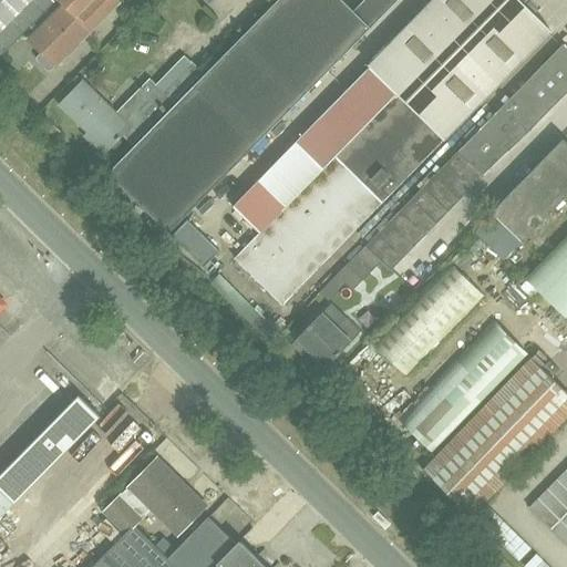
[(53,0),(0,0),(0,58),(55,1),(53,0)]
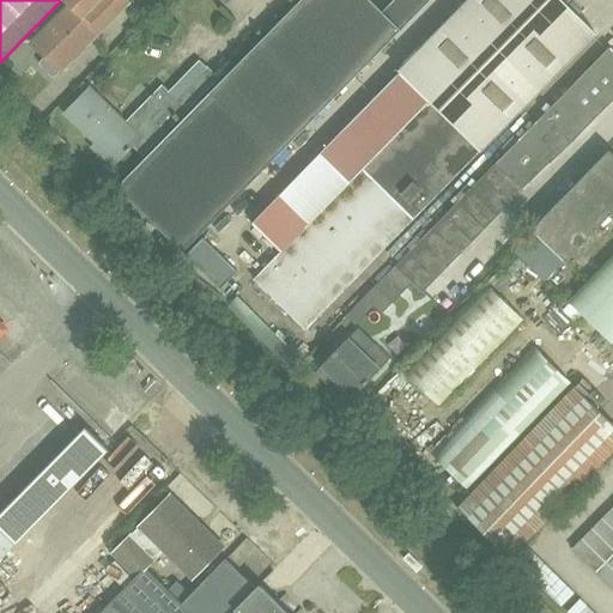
[(32,43),(46,55),(40,61),(40,65),(50,77),(54,76),(60,70),(61,71),(98,32),(127,2),(123,0),(62,0),(68,6),(32,43)]
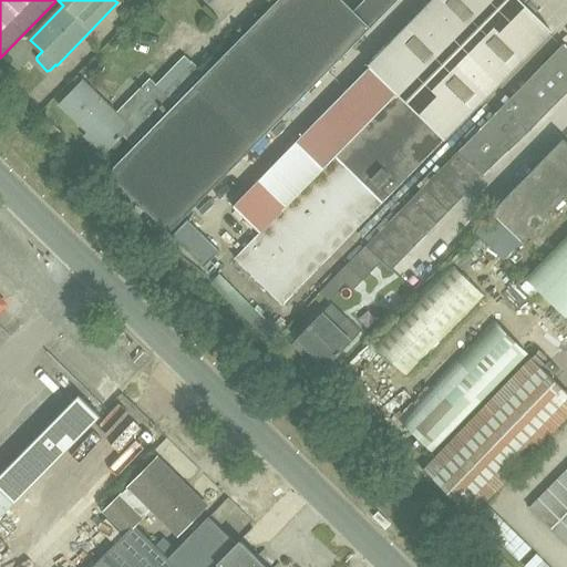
[(344,0),(274,0),(204,71),(194,82),(195,83),(107,172),(168,230),(255,143),(256,144),(311,88),(373,26),(398,0),(363,0),(354,9),(344,0)]
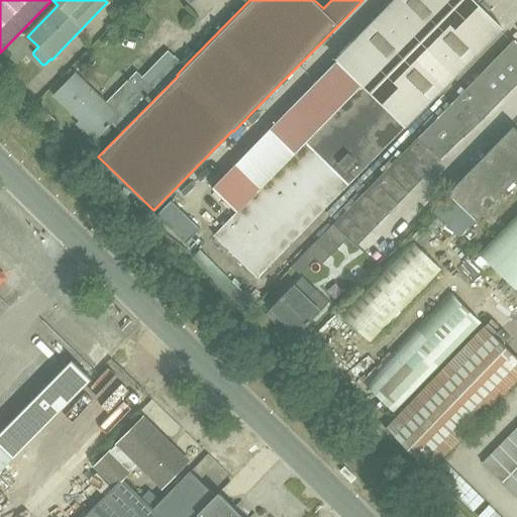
[(503,28),(487,12),(474,0),(395,0),(336,60),(338,62),(339,62),(362,84),(237,212),(214,235),(259,278),(407,126),(503,28)]
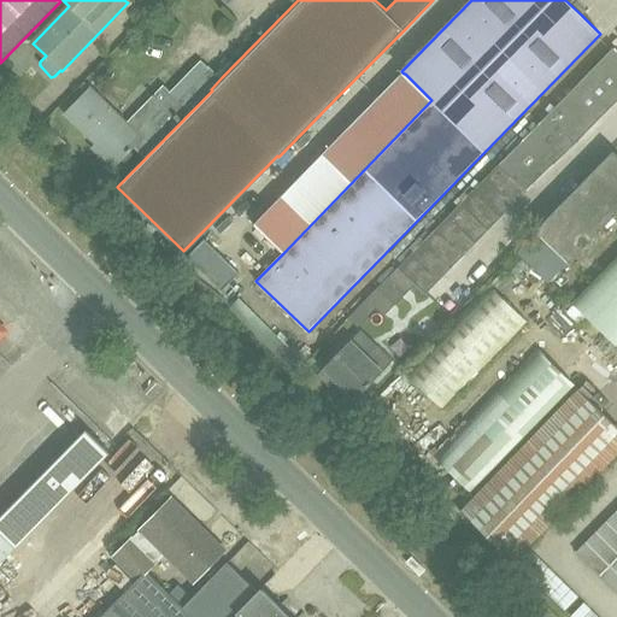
[(616,50),(613,47),(546,116),(574,142),(616,98),(616,50)]
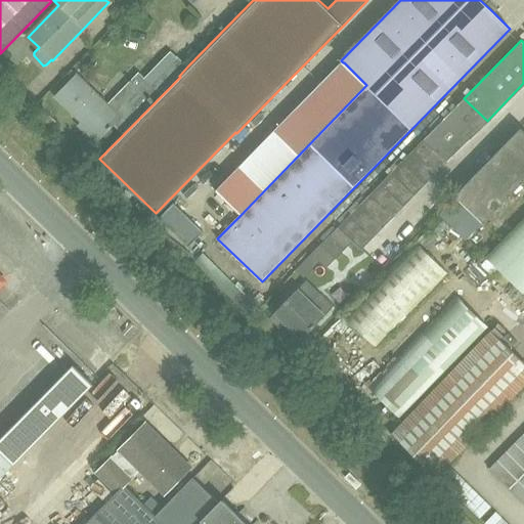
[(123,133),(179,76),(188,66),(177,54),(149,83),(138,71),(113,96),(111,94),(104,100),(77,75),(55,97),(85,127),(82,130),(95,143),(114,125),(123,133)]
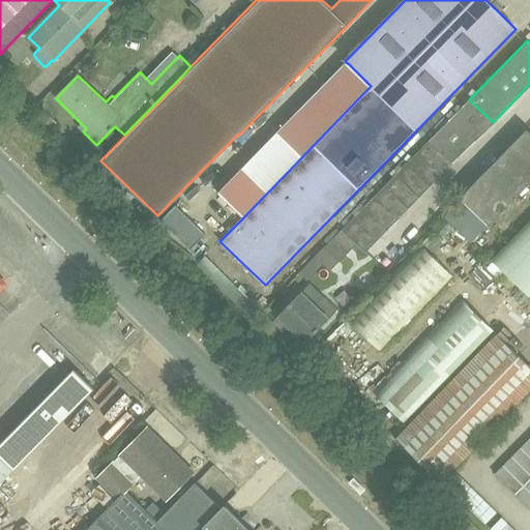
[(10,62),(0,70),(6,78),(17,68),(10,62)]
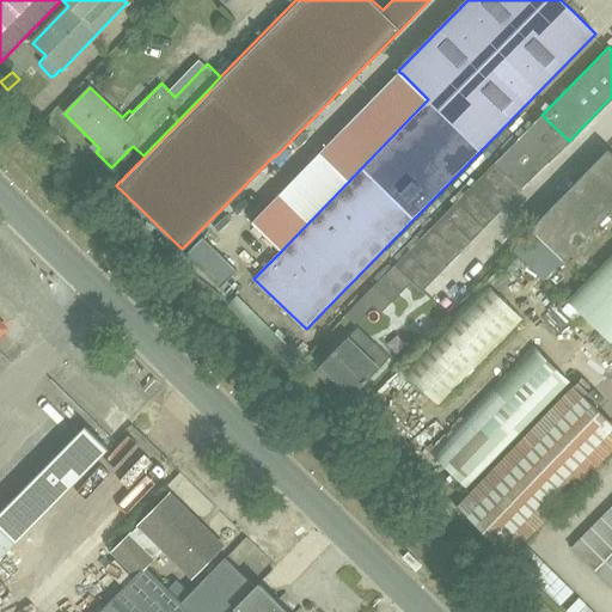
[(401,73),(252,224),(281,251),(428,99),(402,73),(401,73)]
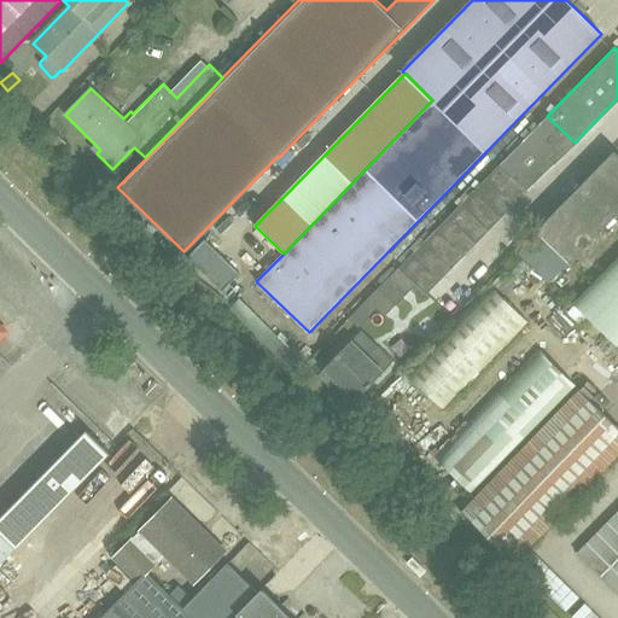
[(547,116),(500,164),(528,191),(575,143),(547,116)]
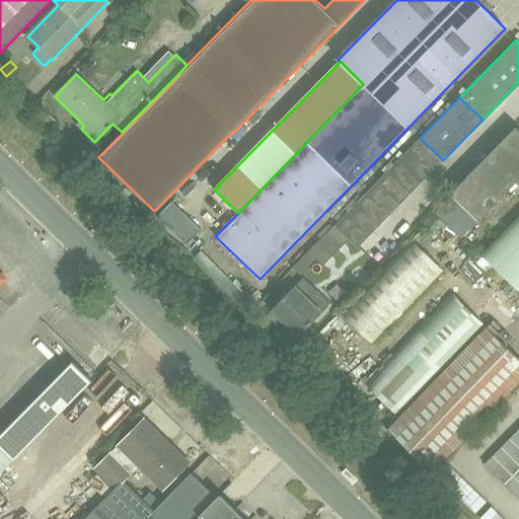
[(50,114),(44,119),(50,126),(56,121),(50,114)]
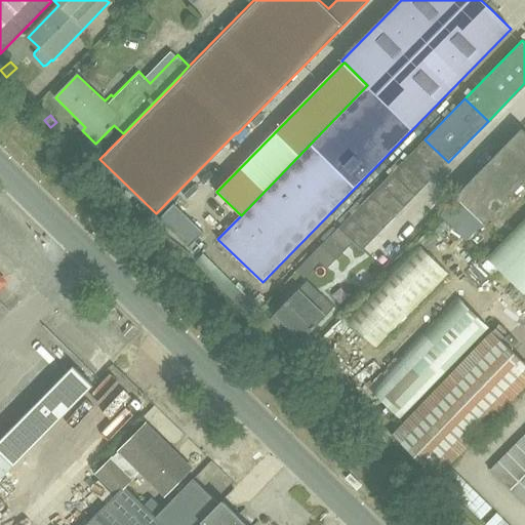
[(484,223),(524,180),(524,131),(522,128),(455,195),(457,197),(484,223)]
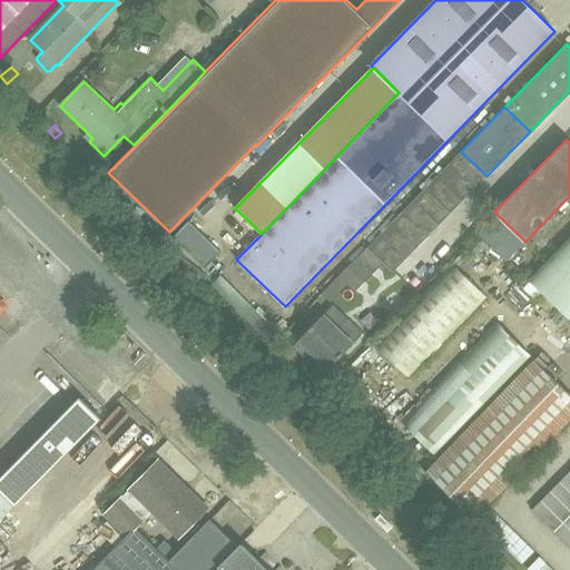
[(463,200),(487,176),(461,151),(438,175),(463,200)]
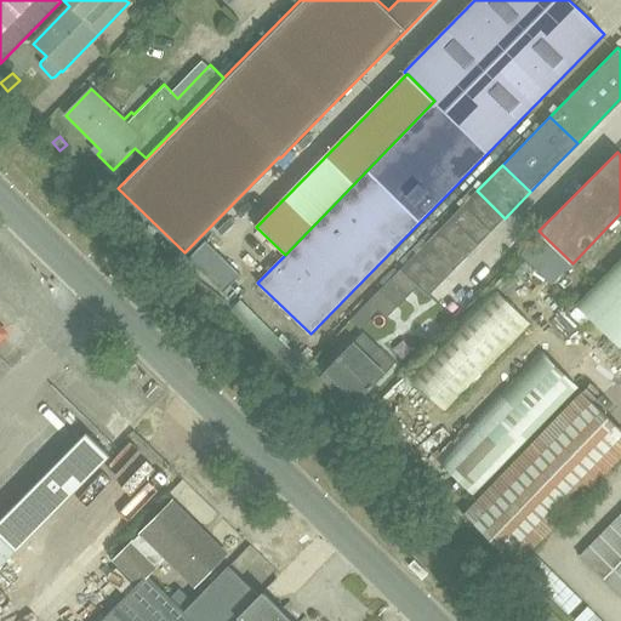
[(477,191),(400,269),(417,285),(429,296),(505,218),(477,191)]
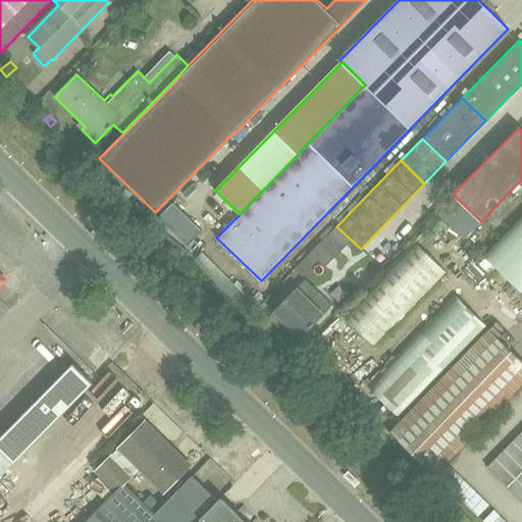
[(173,202),(159,216),(188,246),(202,230),(173,202)]
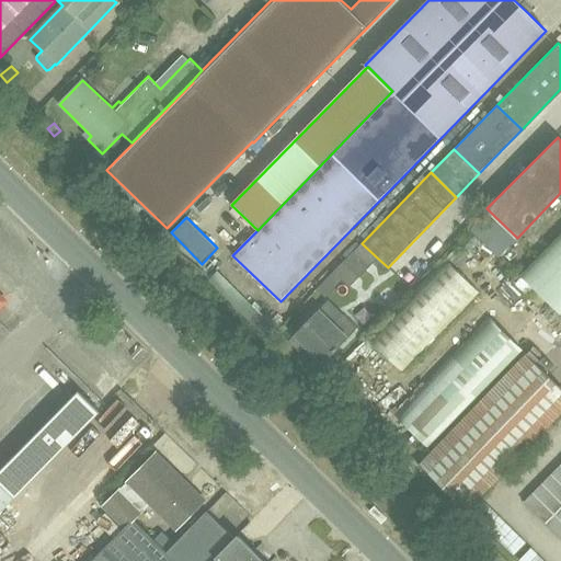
[(560,237),(524,276),(560,312),(560,237)]
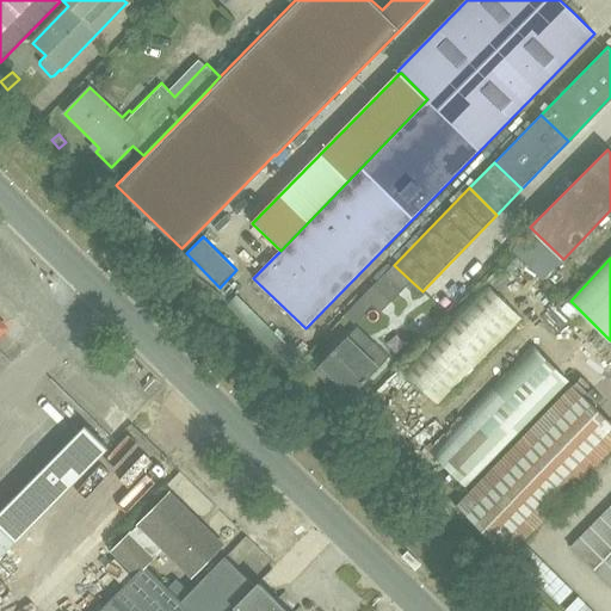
[(382,312),(411,281),(394,265),(335,325),(345,334),(375,304),(382,312)]
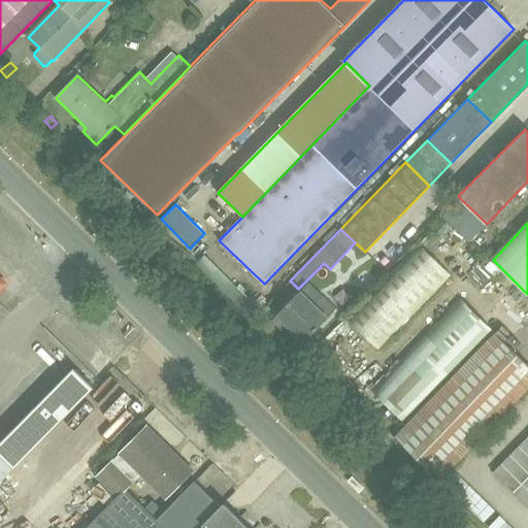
[(422,246),(350,321),(380,350),(451,275),(422,246)]
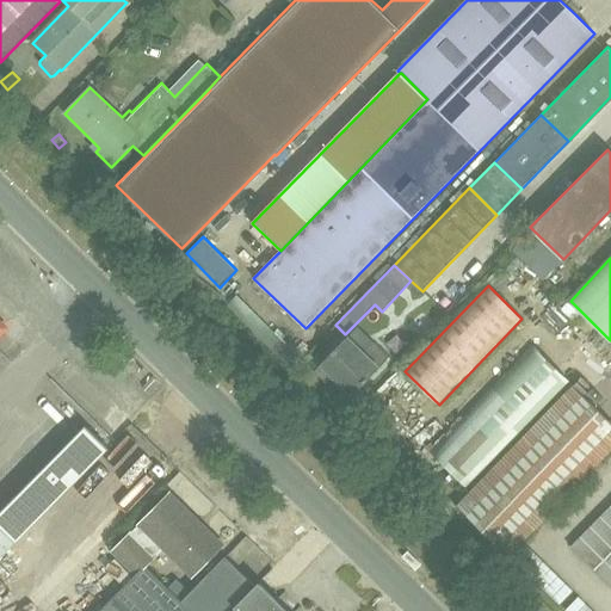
[(321,364),(352,394),(352,395),(389,357),(358,326),(321,364)]
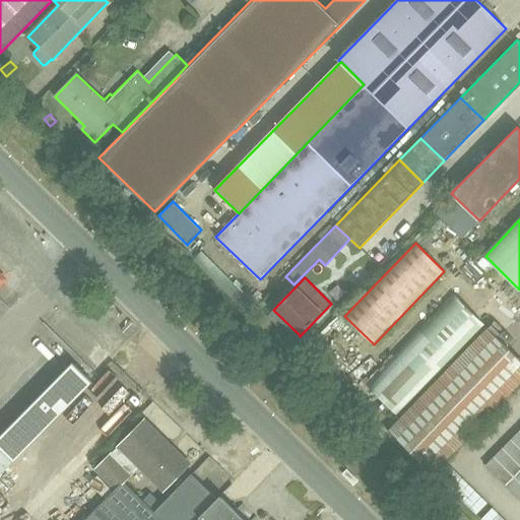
[(455,296),(371,384),(400,412),(484,324),(455,296)]
